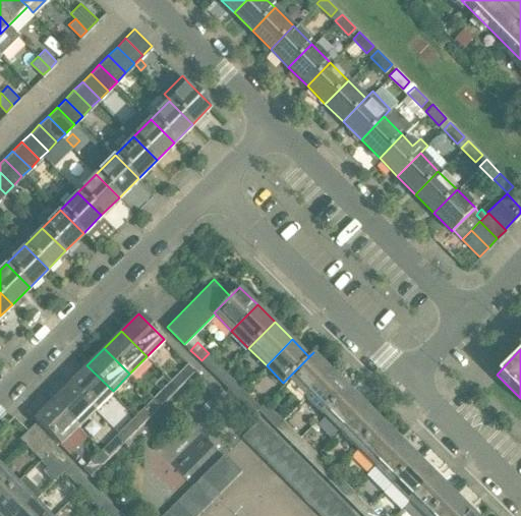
[(288,379),(305,396),(331,369),(313,352),(283,383),(284,383),(288,379)]
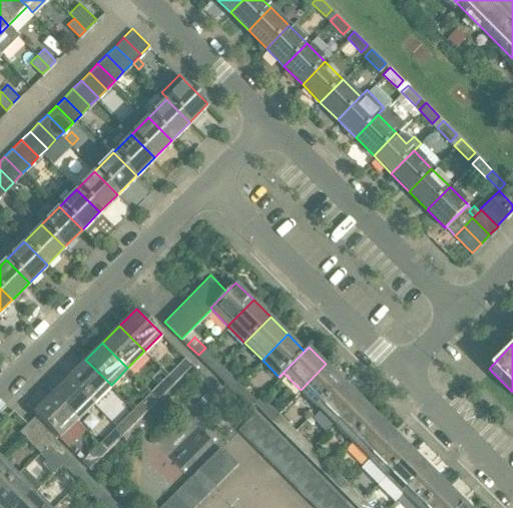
[(205,348),(198,355),(208,366),(215,359),(205,348)]
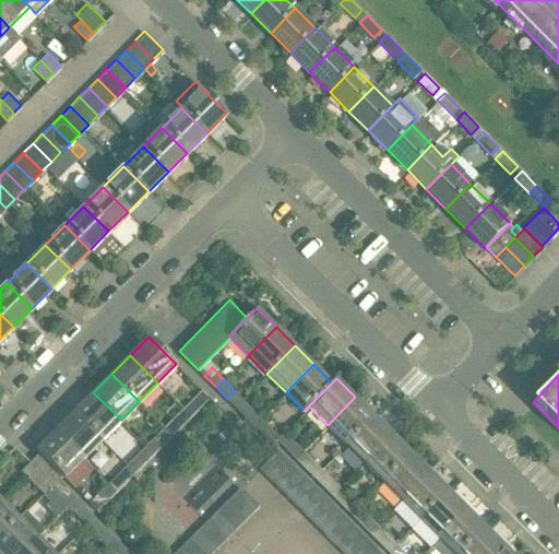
[(93,392),(74,411),(102,438),(121,420),(93,392)]
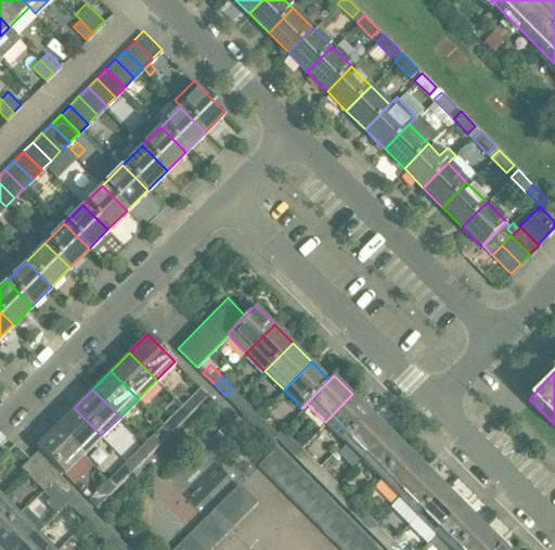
[(193,393),(181,405),(189,412),(201,400),(193,393)]
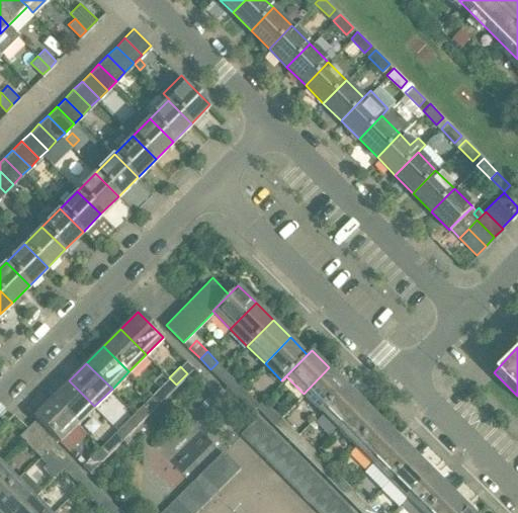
[(304,394),(321,410),(346,385),(329,367),(304,394)]
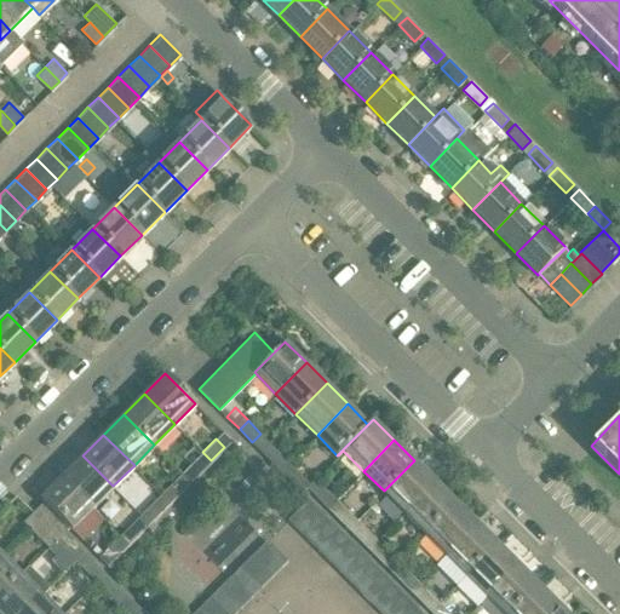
[(268,458),(281,470),(290,462),(276,448),(268,458)]
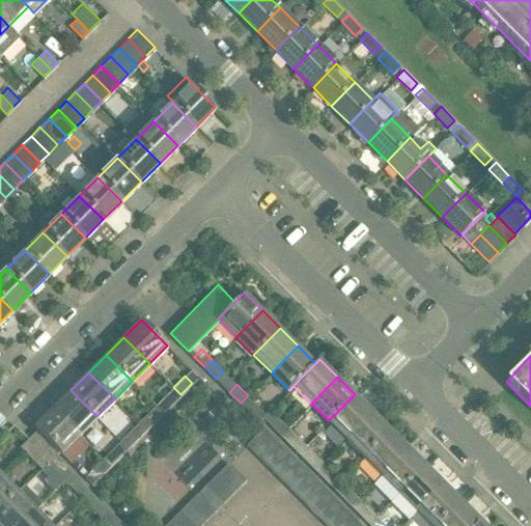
[(180,394),(173,387),(162,398),(169,406),(180,394)]
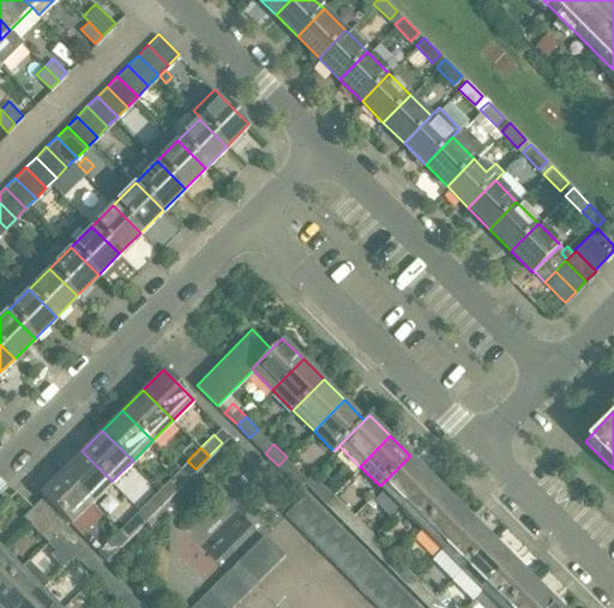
[(82,451),(61,471),(91,501),(112,481),(82,451)]
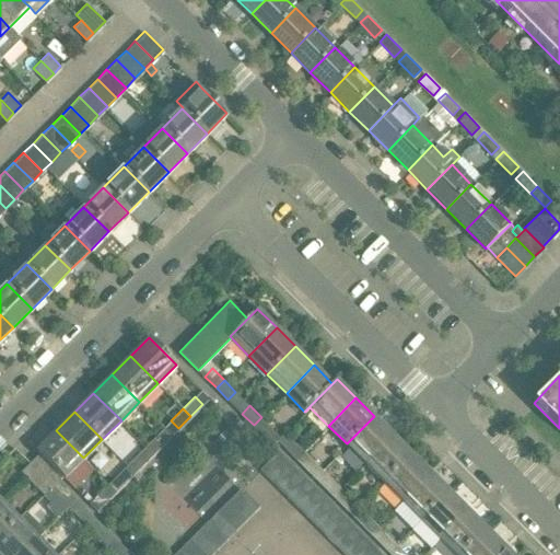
[(347,443),(365,462),(393,435),(374,416),(347,443)]
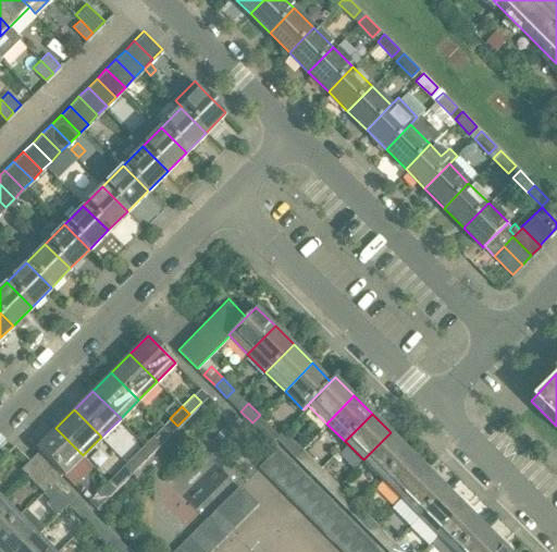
[(260,415),(252,422),(264,434),(271,427),(260,415)]
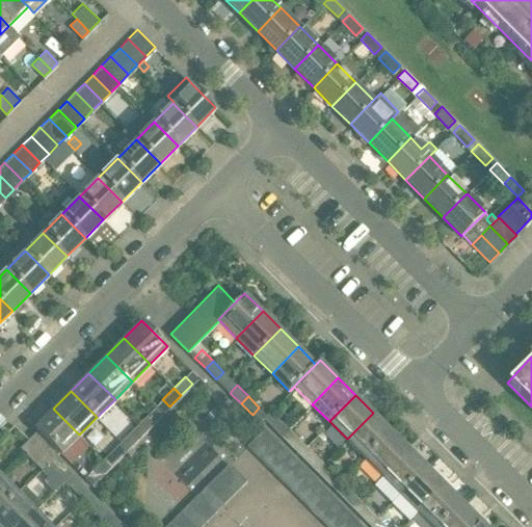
[(34,426),(36,429),(59,451),(61,453),(79,435),(53,409),(34,426)]
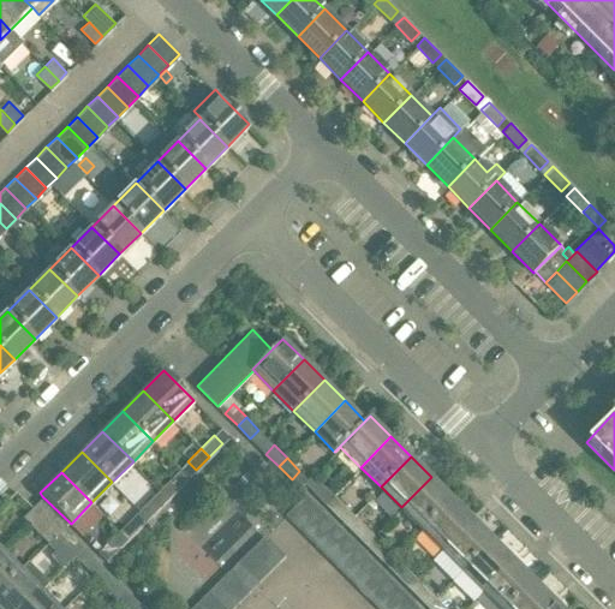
[(172,476),(160,489),(168,497),(180,484),(172,476)]
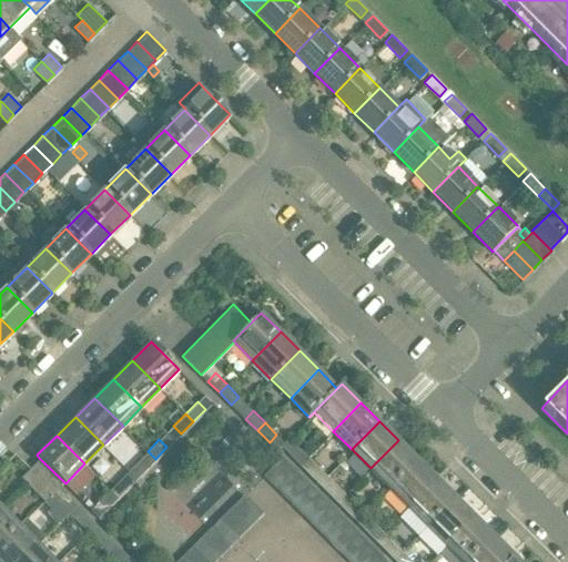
[(371,468),(389,487),(417,459),(398,440),(371,468)]
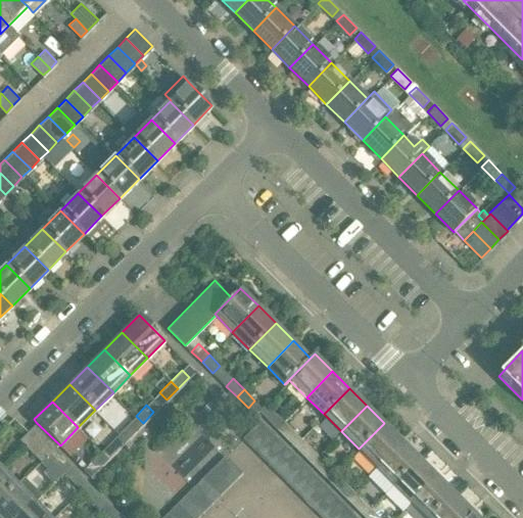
[(265,416),(276,427),(283,420),(272,409),(265,416)]
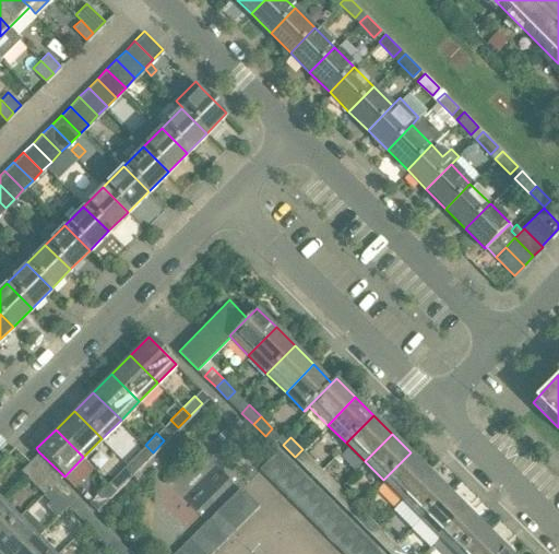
[(153,452),(145,445),(133,457),(141,464),(153,452)]
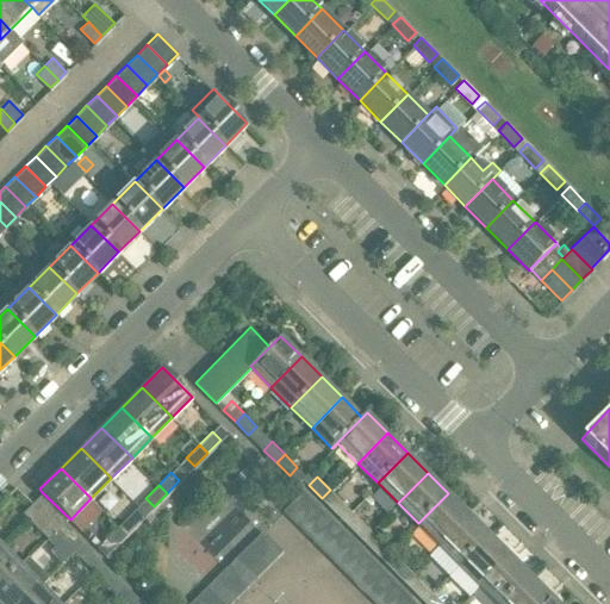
[(282,510),(292,520),(312,499),(303,490),(282,510)]
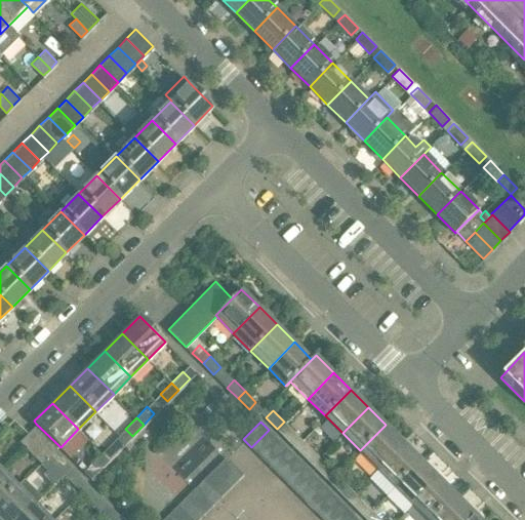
[(284,422),(277,429),(288,440),(295,433),(284,422)]
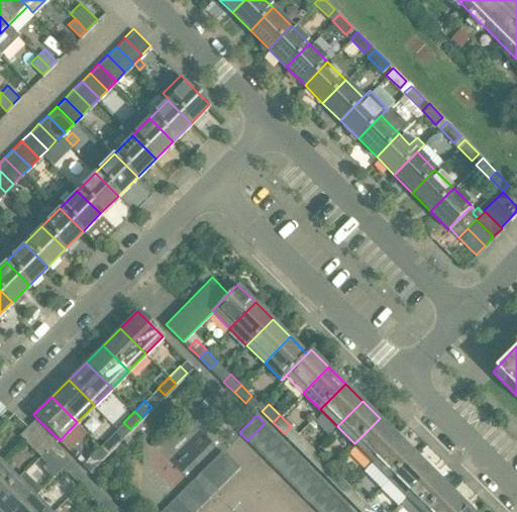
[(35,417),(27,425),(48,446),(58,438),(35,417)]
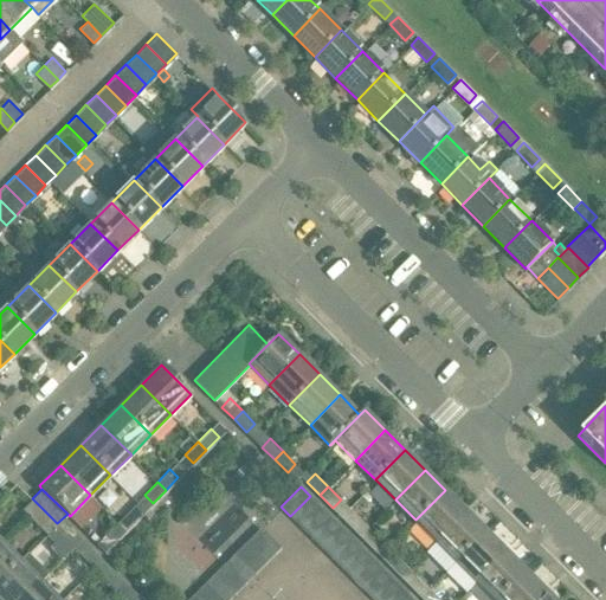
[(416,520),(436,541),(465,510),(445,490),(416,520)]
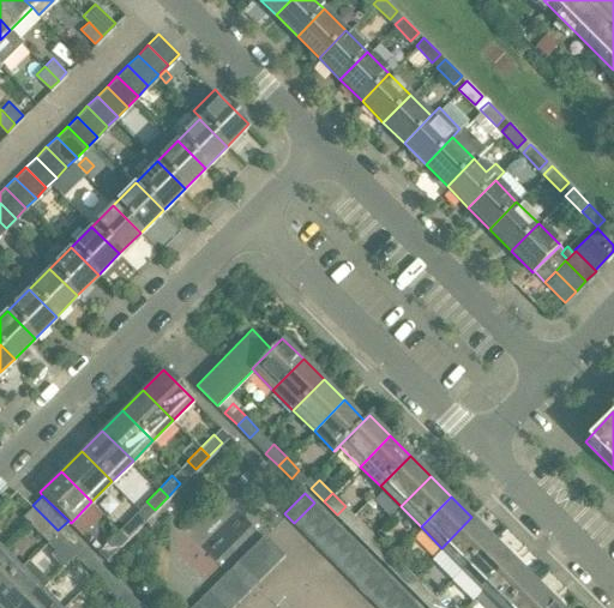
[(294,523),(305,534),(325,513),(314,503),(294,523)]
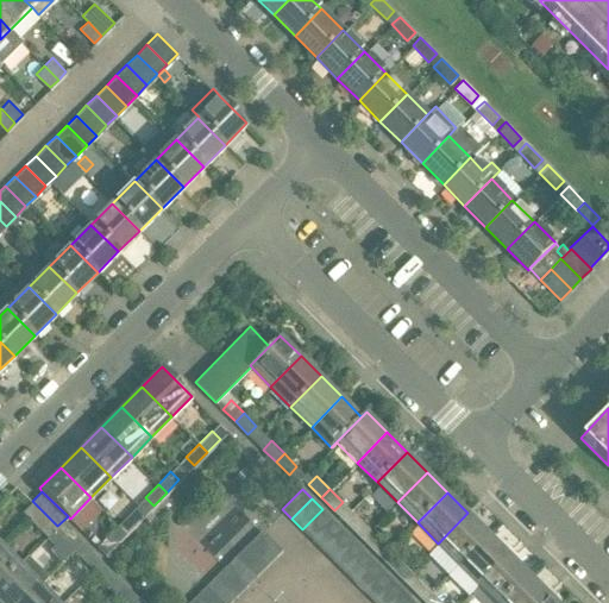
[(57,526),(32,501),(22,512),(46,536),(57,526)]
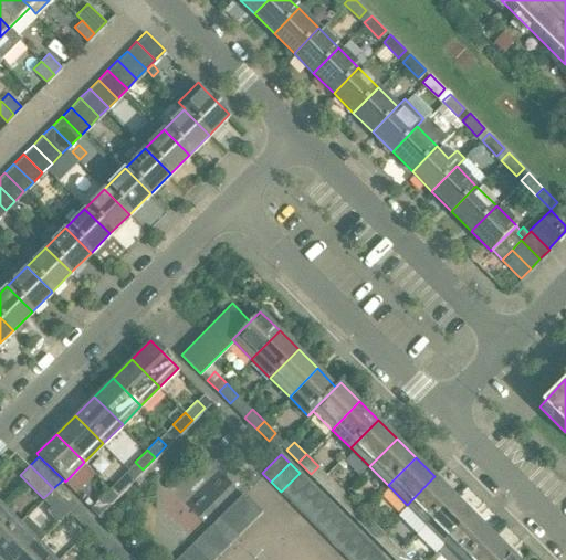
[(281,492),(290,500),(308,482),(300,473),(281,492)]
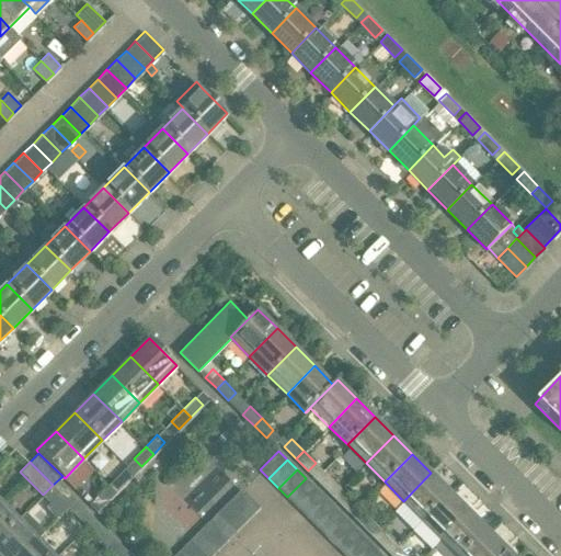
[(119,472),(107,484),(116,491),(128,479),(119,472)]
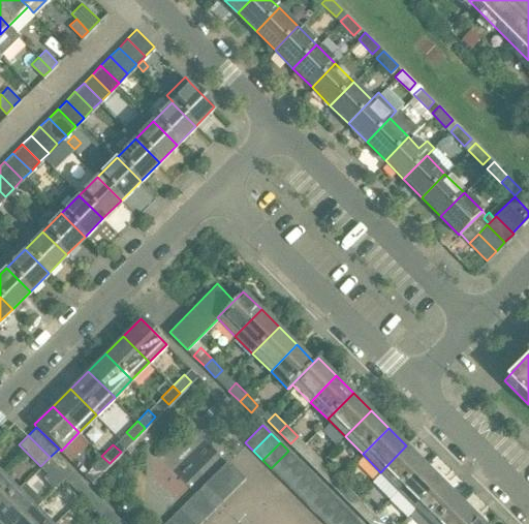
[(380,472),(398,490),(424,463),(406,445),(380,472)]
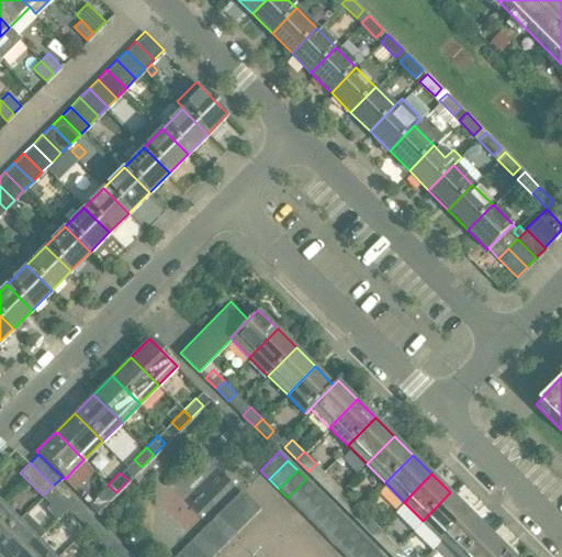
[(322,485),(334,497),(341,489),(329,477),(322,485)]
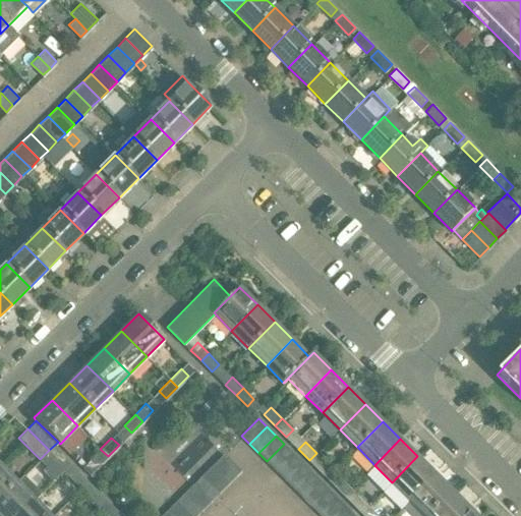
[(267,461),(276,470),(293,453),(284,444),(267,461)]
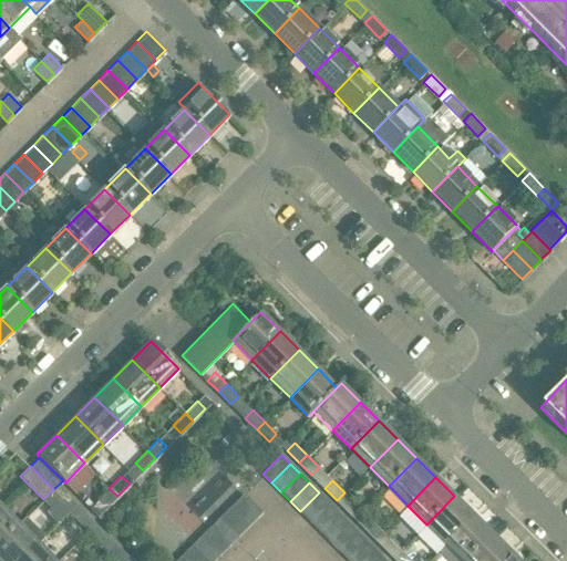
[(117,496),(109,488),(96,500),(105,508),(117,496)]
